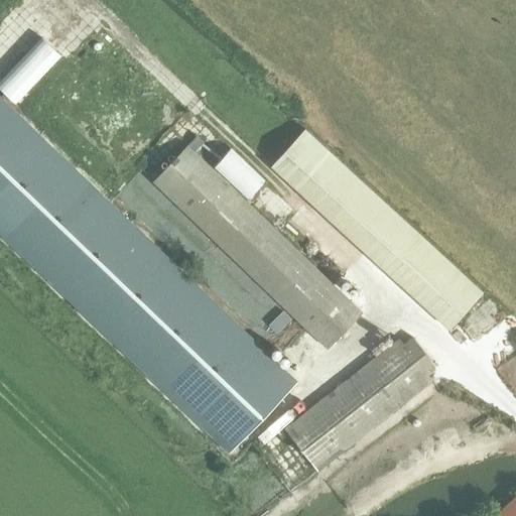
[(41,35),(0,79),(0,83),(16,101),(60,52),(41,35)]
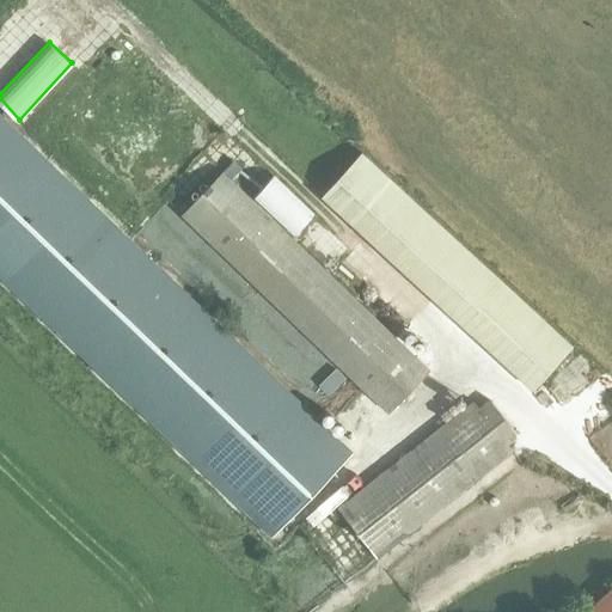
[(0,114),(0,275),(271,536),(353,451),(0,114)]
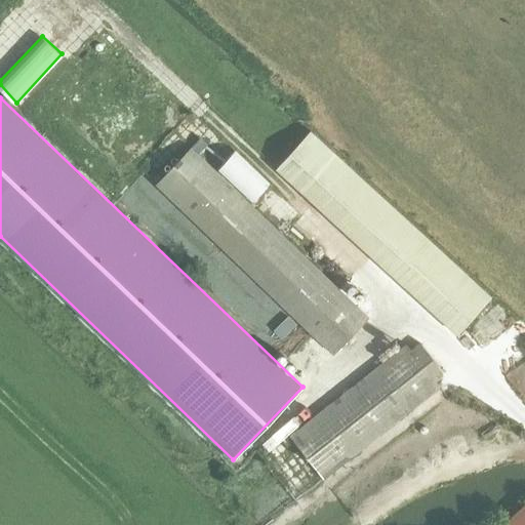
[(457,335),(461,330),(491,297),(310,130),(276,168),(457,335)]
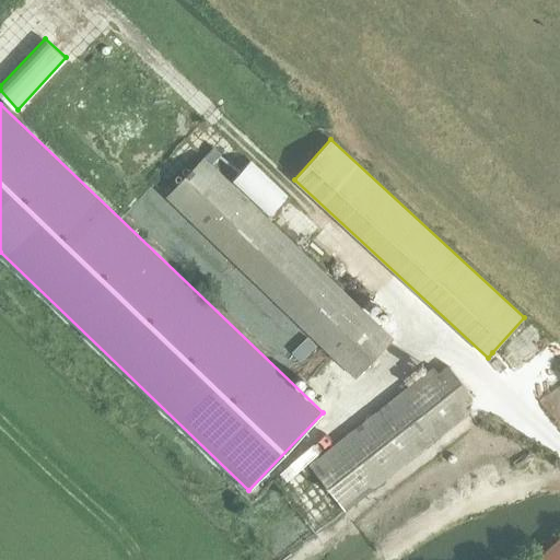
[(356,380),(357,377),(394,338),(203,156),(165,197),(356,380)]
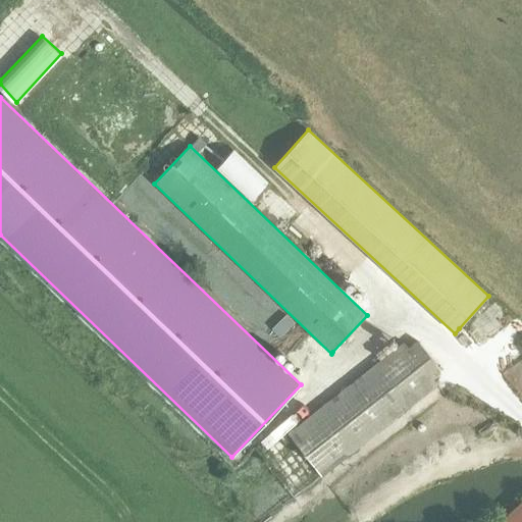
[(229,149),(212,165),(248,198),(264,181),(229,149)]
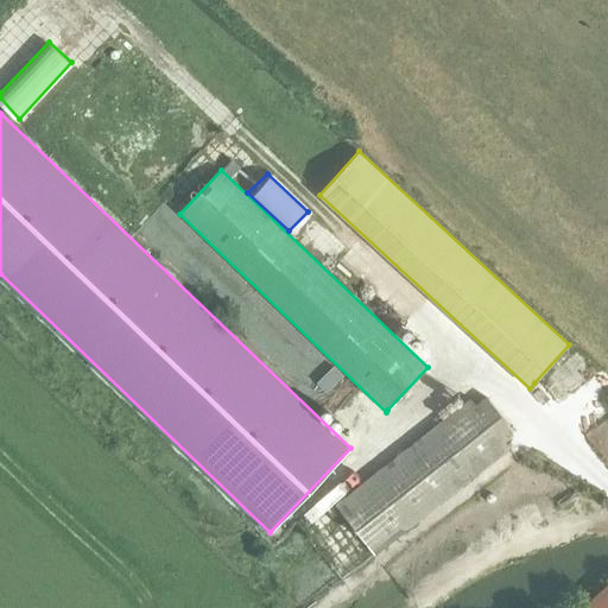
[(479,409),(470,398),(469,398),(335,504),(374,556),(510,449),(505,442),(515,432),(489,400),(479,409)]
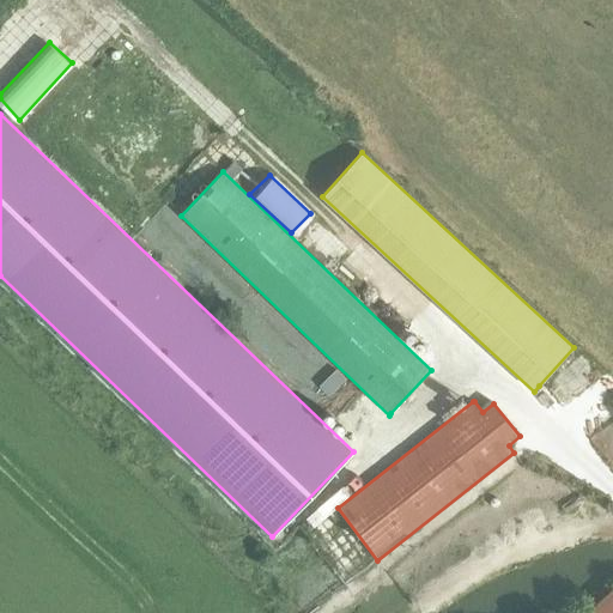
[(612,612),(612,586),(583,612),(612,612)]
